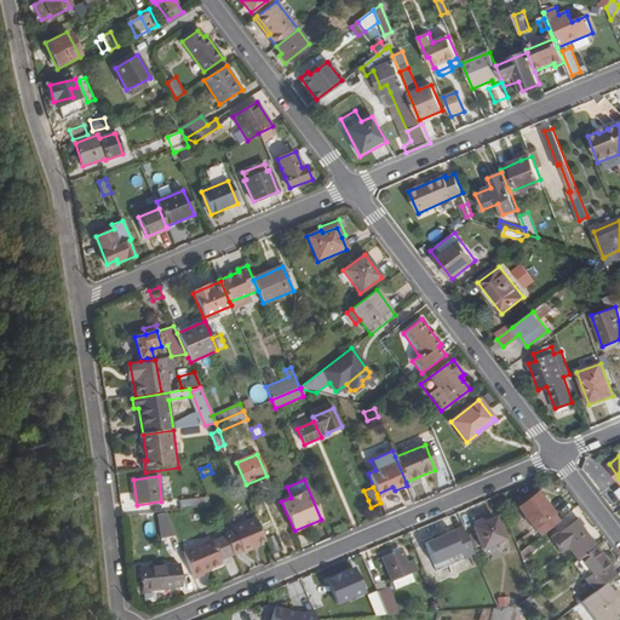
[(392,487),(377,494),(378,498),(395,491),(392,487)]
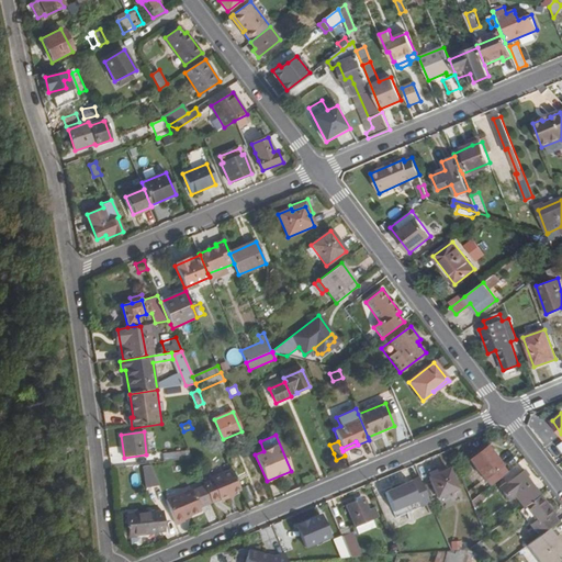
[(502,465),(487,448),(471,461),(484,479),(502,465)]
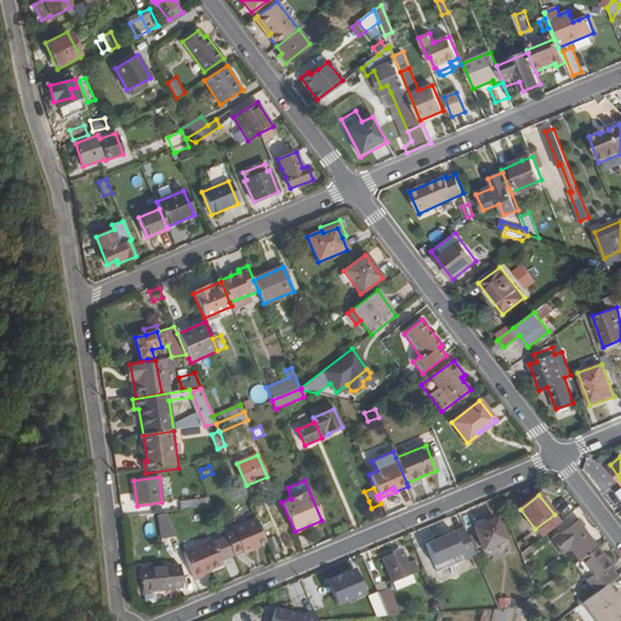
[(181,501),(181,511),(210,507),(209,497),(181,501)]
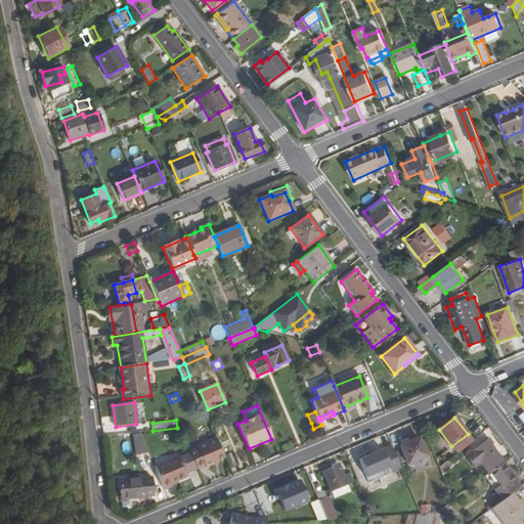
[(132,433),(135,450),(146,448),(140,432),(132,433)]
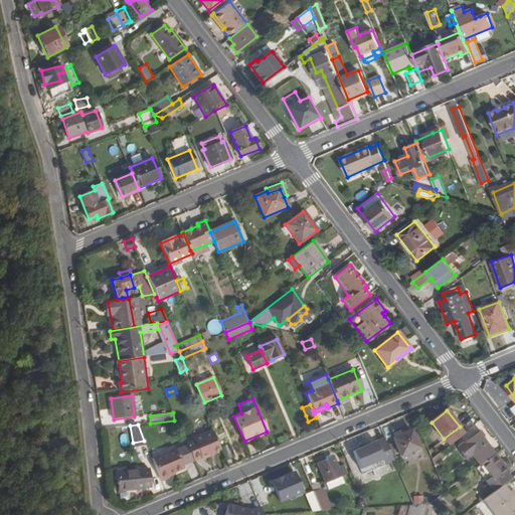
[(188,447),(193,460),(201,457),(202,459),(209,456),(208,454),(220,449),(212,431),(193,438),(194,440),(187,443),(188,447)]
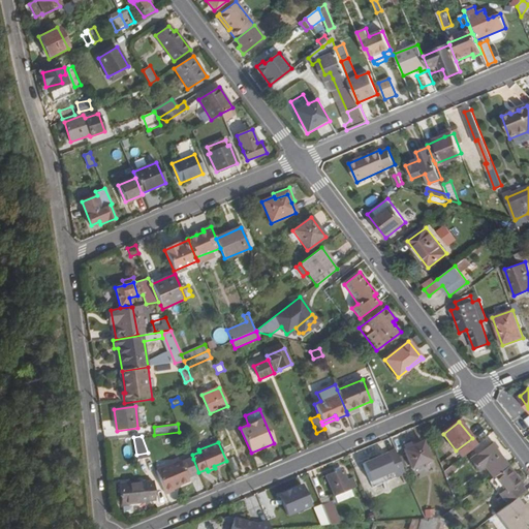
[(430,461),(423,442),(404,450),(411,468),(430,461)]
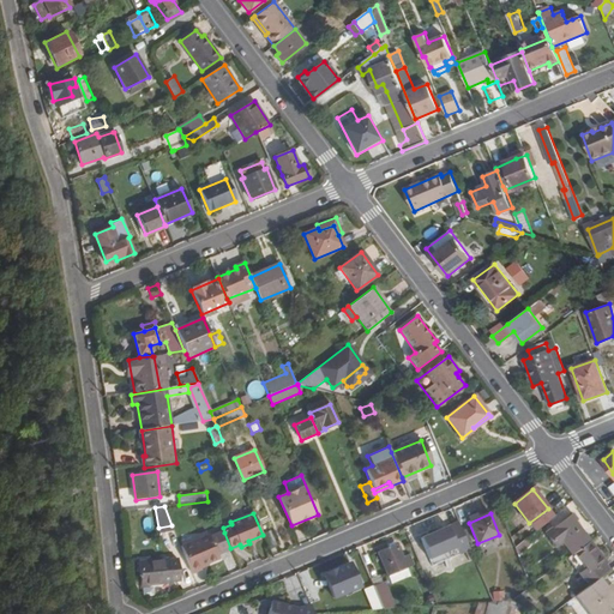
[(588,542),(589,541),(570,517),(546,535),(552,542),(559,537),(563,541),(572,554),(573,553),(588,542)]
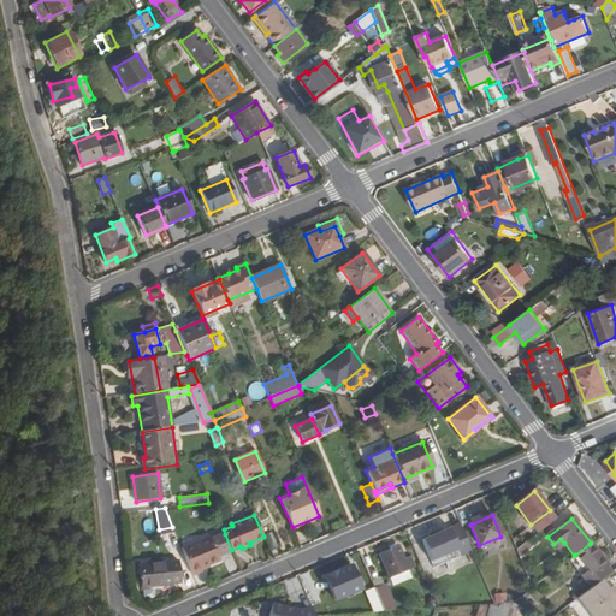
[(431,561),(469,544),(460,523),(422,540),(431,561)]
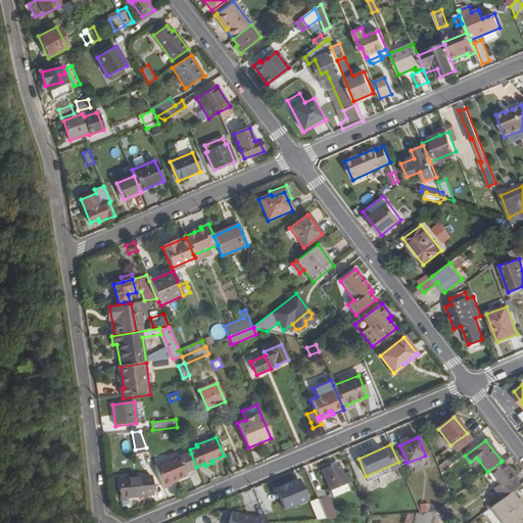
[(433,454),(437,464),(443,460),(444,460),(439,449),(433,454)]
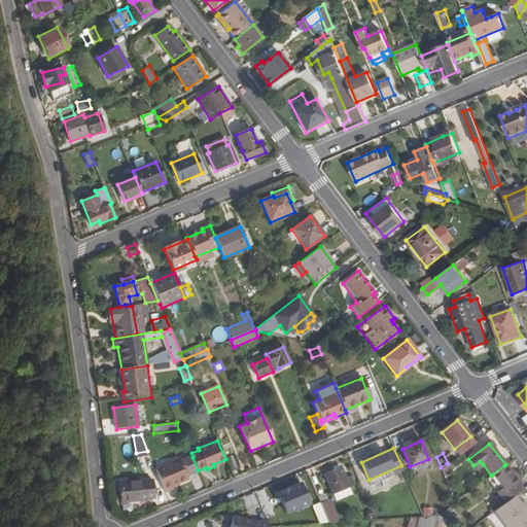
[(237,468),(232,456),(225,458),(232,471),(237,468)]
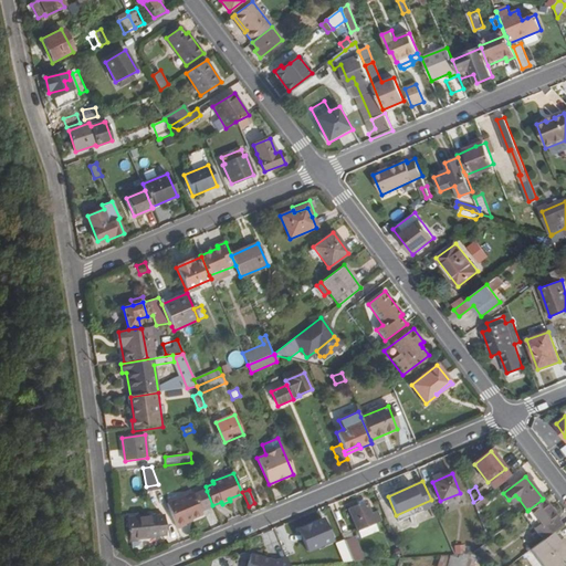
[(167,503),(177,528),(186,525),(185,522),(202,515),(200,511),(212,505),(207,491),(195,496),(192,492),(167,503)]
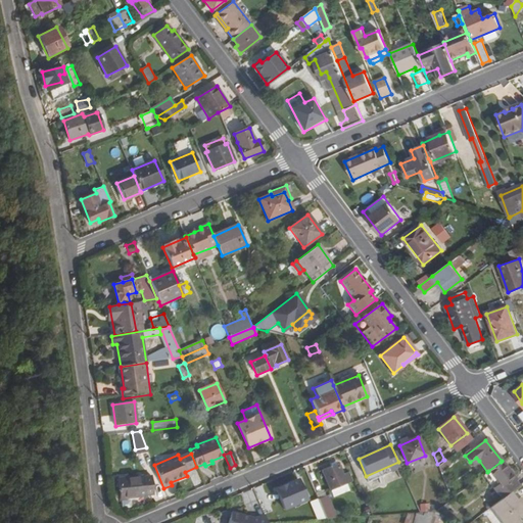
[(476,458),(470,462),(473,466),(479,461),(476,458)]
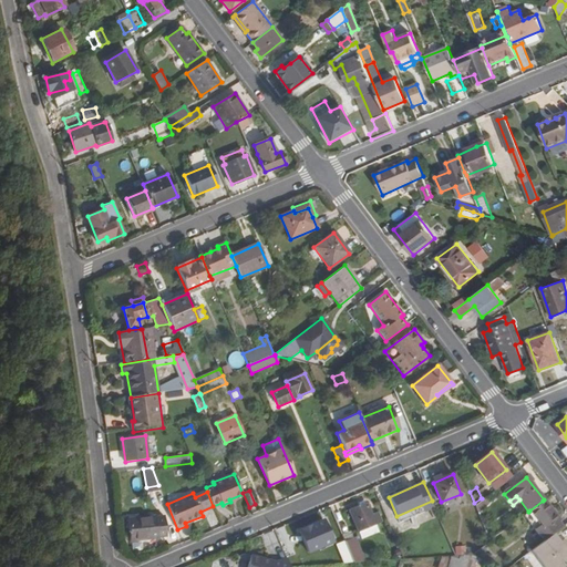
[(474,503),(474,504),(477,512),(486,504),(481,498),(474,503)]
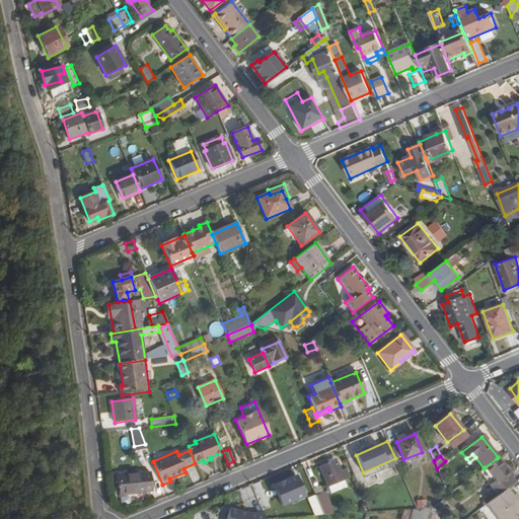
[(510,475),(497,458),(485,467),(493,478),(494,479),(490,483),(494,489),(495,489),(499,493),(506,487),(511,484),(506,478),(509,476),(510,475)]
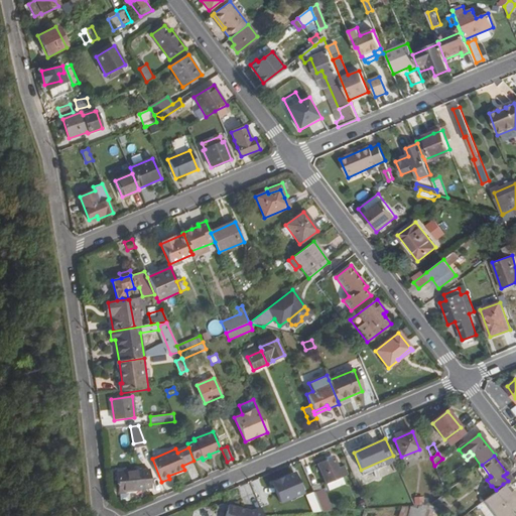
[(333,458),(317,464),(330,491),(345,485),(342,478),(348,475),(344,466),(338,469),(333,458)]
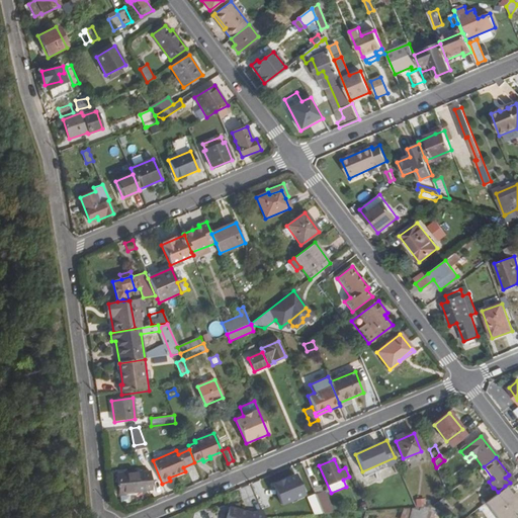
[(492,478),(484,466),(483,467),(478,470),(487,482),(492,478)]
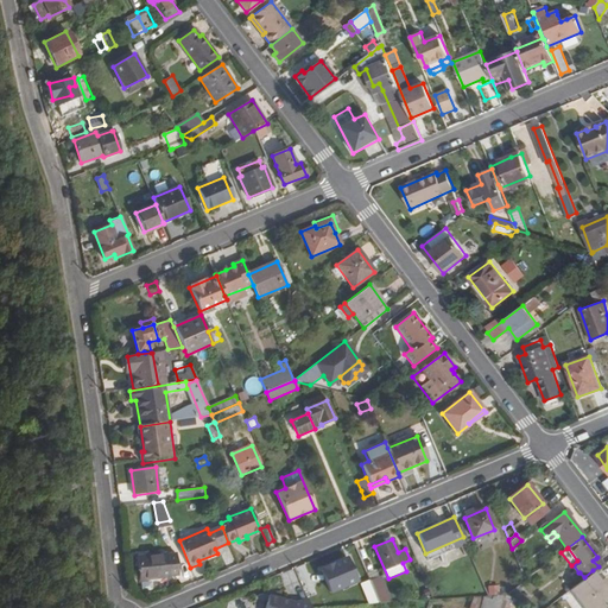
[(176,552),(137,557),(139,580),(178,575),(176,552)]
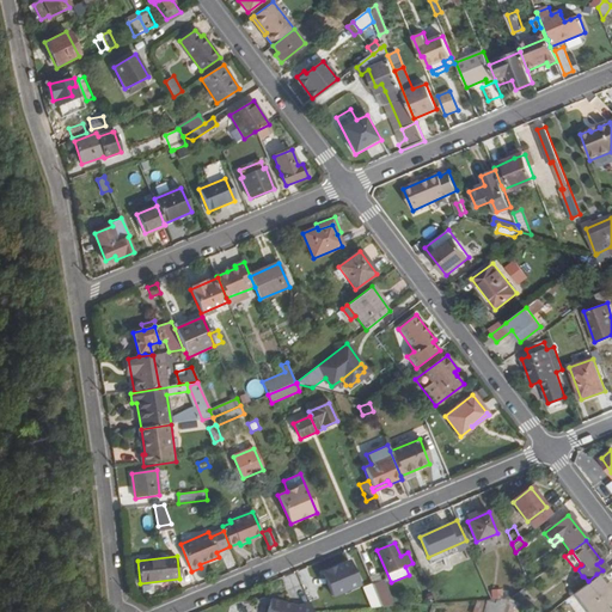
[(349,562),(323,573),(332,597),(359,586),(349,562)]
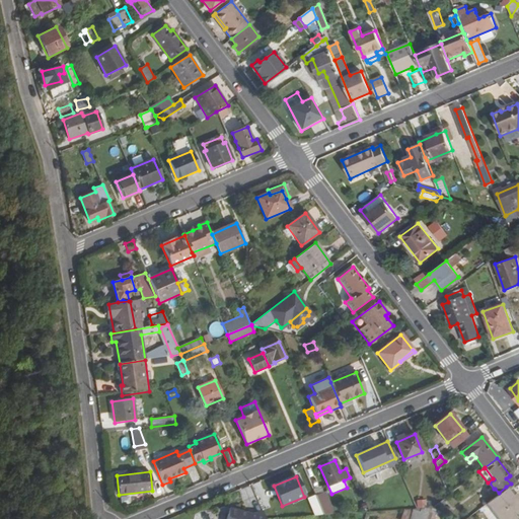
[(250,486),(239,491),(243,498),(254,493),(250,486)]
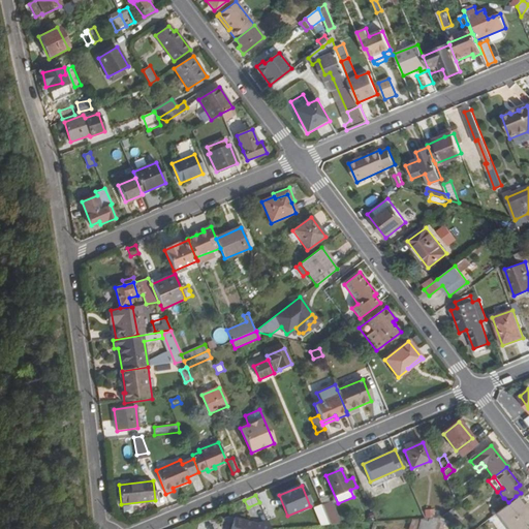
[(318,499),(321,505),(331,501),(328,496),(318,499)]
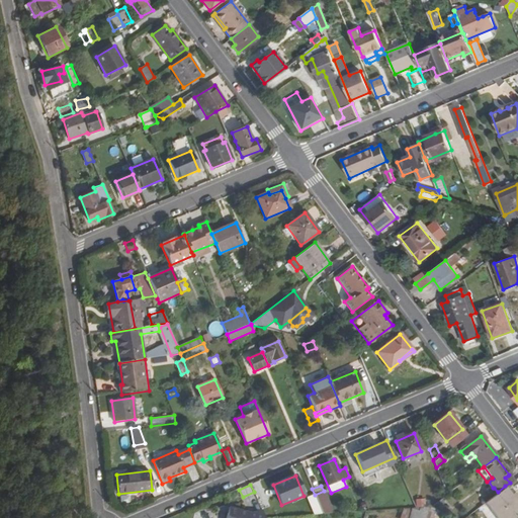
[(511,517),(517,513),(517,502),(512,495),(505,486),(498,492),(485,502),(497,517),(511,517)]
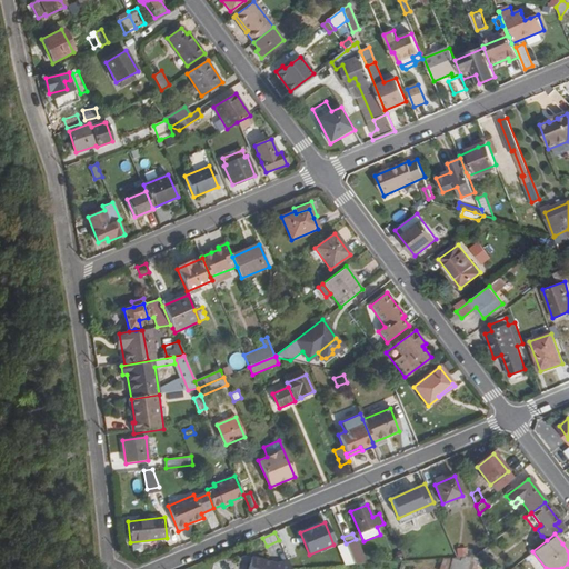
[(346,543),(355,566),(366,565),(356,539),(346,543)]
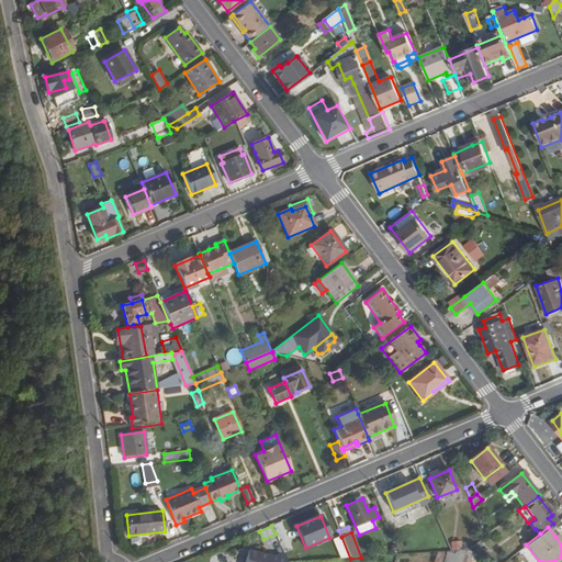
[(451,541),(451,550),(456,550),(467,550),(467,542),(461,543),(461,541),(451,541)]
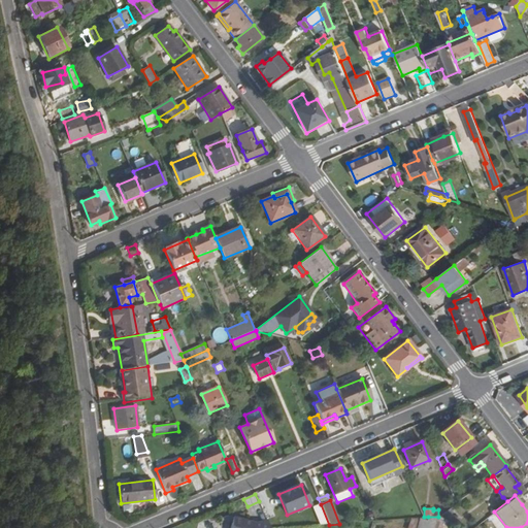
[(324,515),(319,517),(322,525),(327,523),(324,515)]
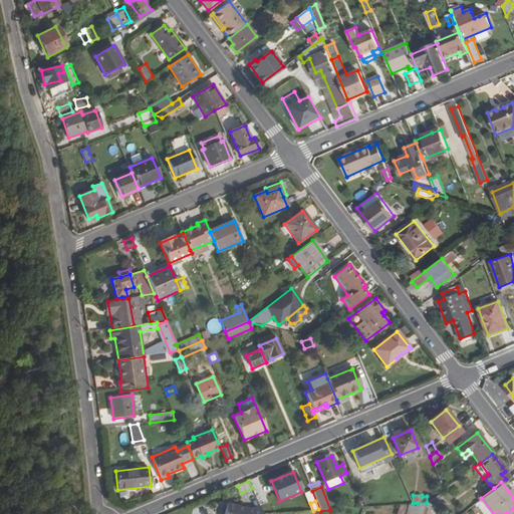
[(417,503),(414,513),(436,513),(438,509),(428,502),(427,503),(417,503)]
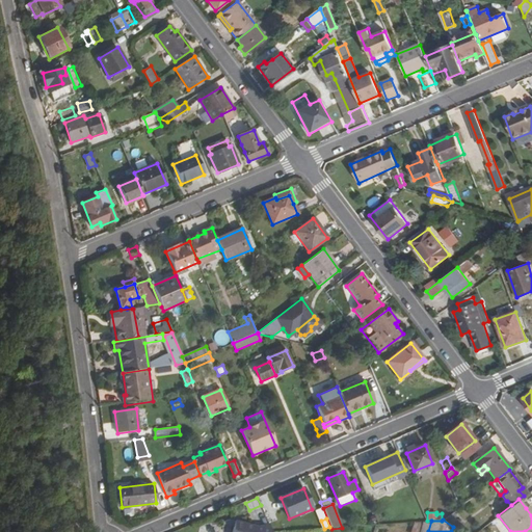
[(413,531),(428,531),(431,521),(427,521),(416,522),(413,531)]
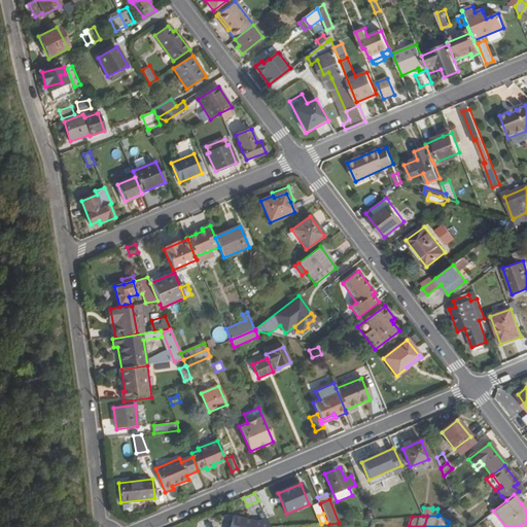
[(269,526),(270,526),(254,522),(233,517),(230,526),(269,526)]
